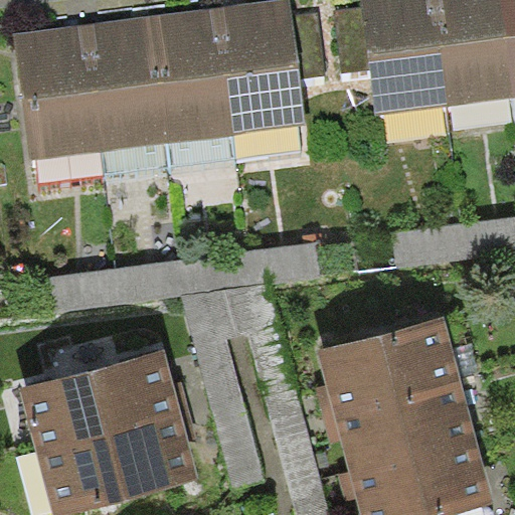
[(290,0),(263,0),(215,6),(231,134),(306,125),(300,77),(292,15),(290,0)]
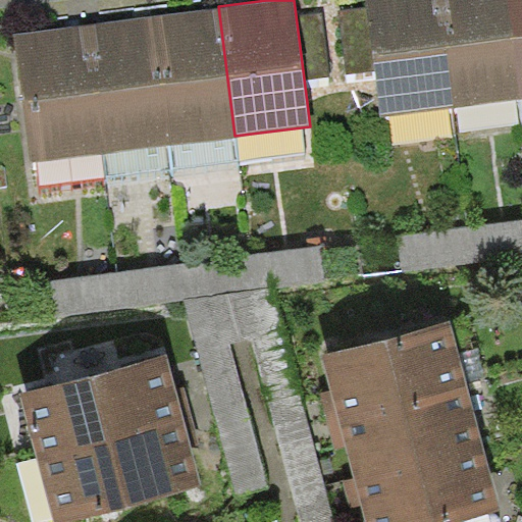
[(376,69),(382,116),(455,107),(439,0),(366,0),(368,7),(376,69)]
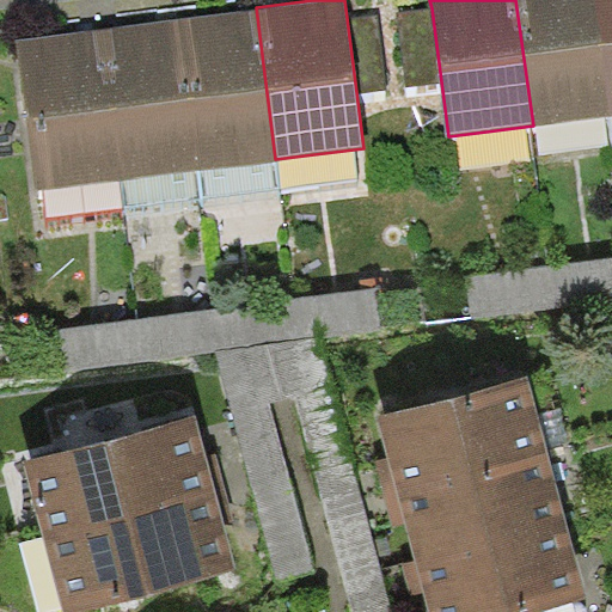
[(515,0),(533,126),(610,116),(594,0),(515,0)]
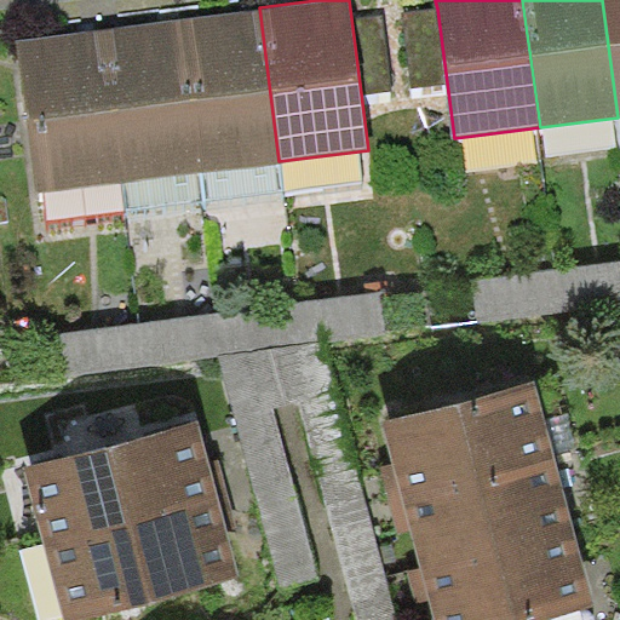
[(619,0),(602,0),(618,118),(619,116),(619,0)]
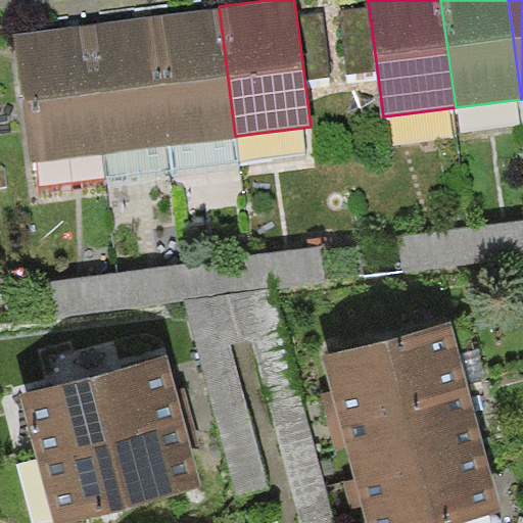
[(219,6),(151,15),(169,144),(235,136),(219,6)]
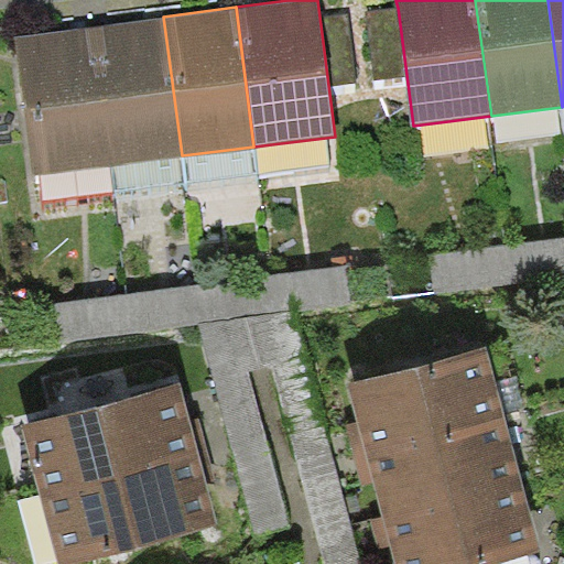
[(376,79),(407,75),(398,8),(367,12),(376,79)]
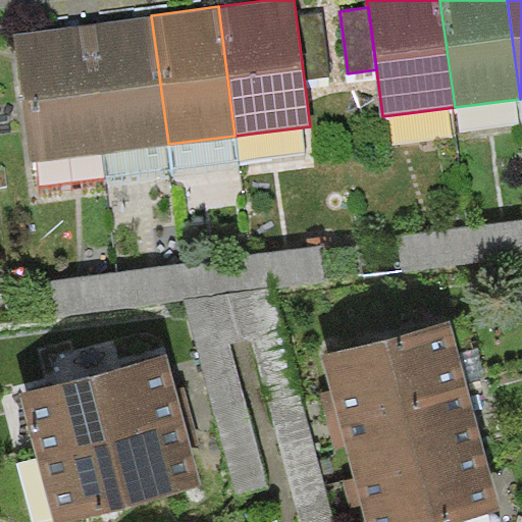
[(323,12),(296,15),(304,79),(331,75),(323,12)]
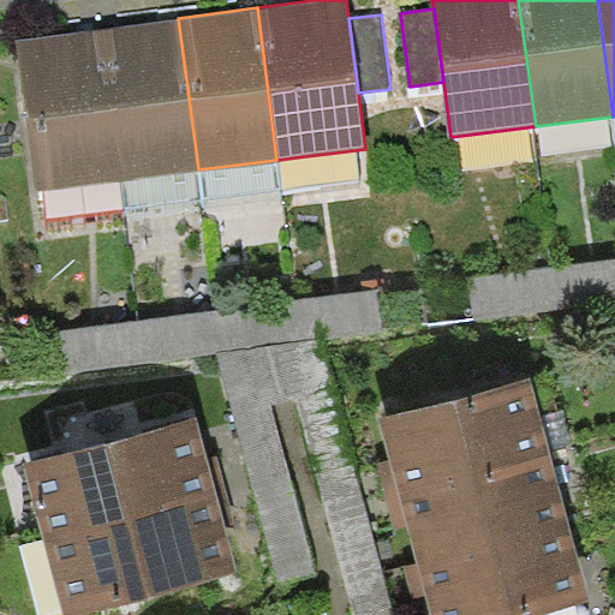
[(100,28),(120,180),(198,169),(178,18),(100,28)]
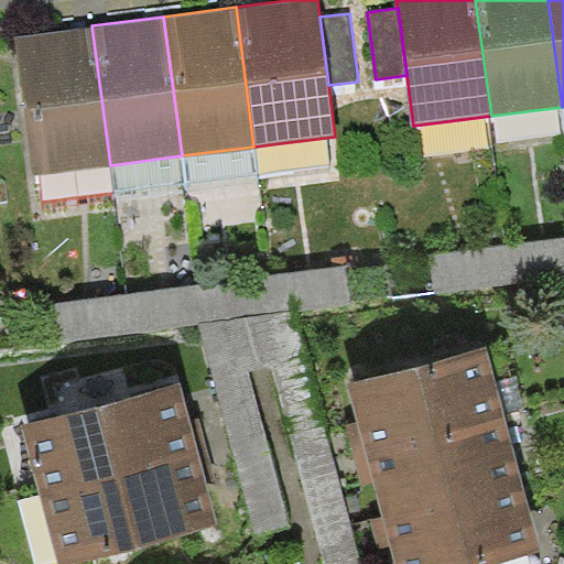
[(14,35),(32,175),(110,165),(91,25),(14,35)]
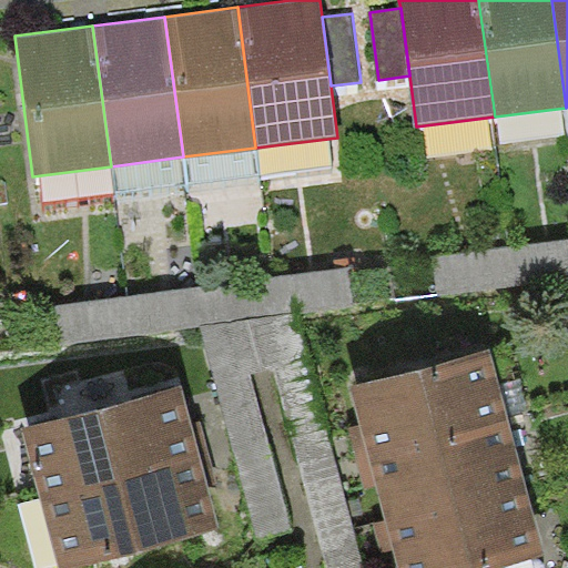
[(347,266),(49,304),(51,344),(199,327),(253,537),(291,526),(251,372),(272,369),(326,567),(365,567),(296,308),(355,303),(347,266)]
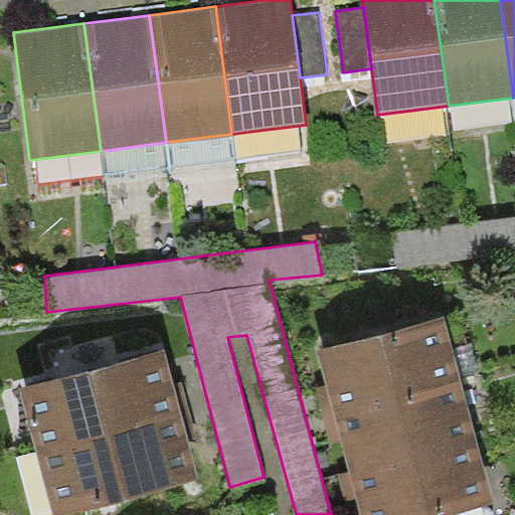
[(324,416),(460,380),(445,321),(318,353),(326,386),(316,388),(324,416)]
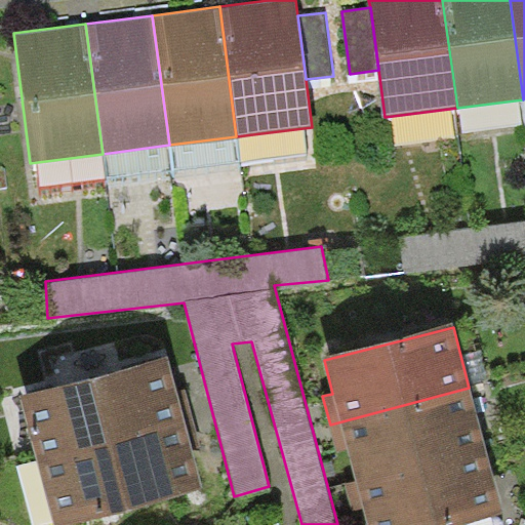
[(19,399),(36,459),(195,417),(187,388),(176,390),(168,359),(19,399)]
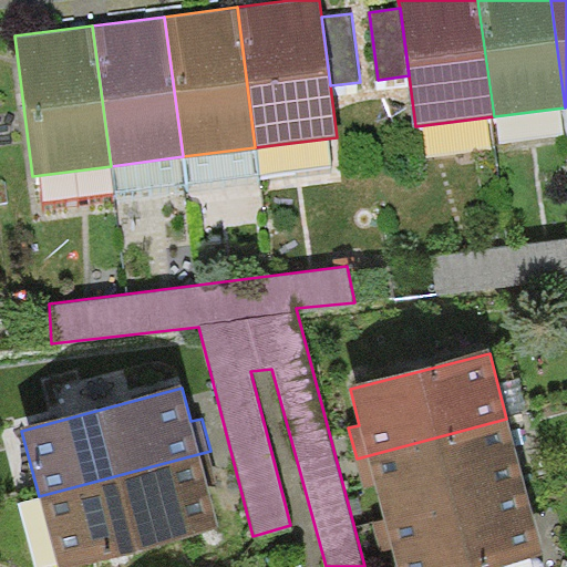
[(383,518),(524,482),(506,419),(357,459),(364,487),(374,485),(383,518)]
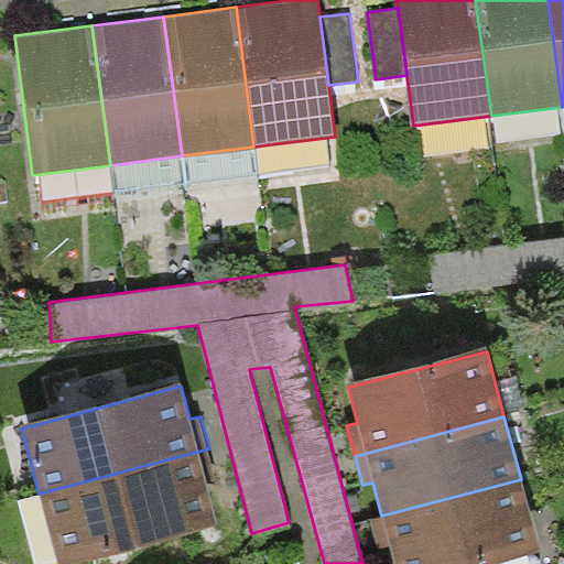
[(209,448),(39,494),(57,563),(73,563),(218,524),(206,480),(217,477),(209,448)]
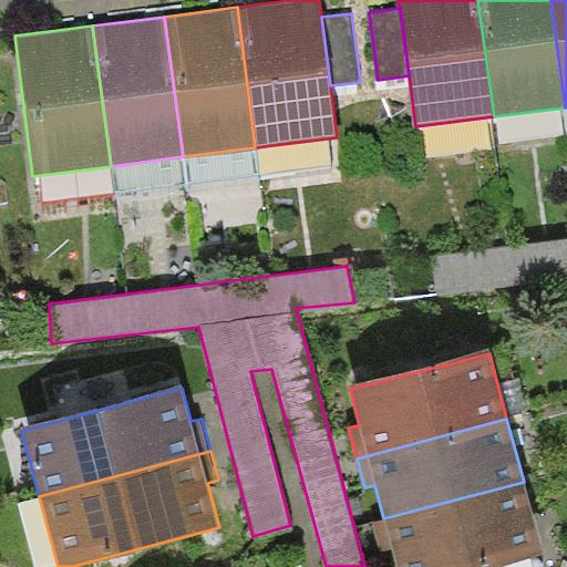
[(398,566),(501,566),(544,556),(524,482),(383,518),(374,522),(382,550),(393,547),(398,566)]
